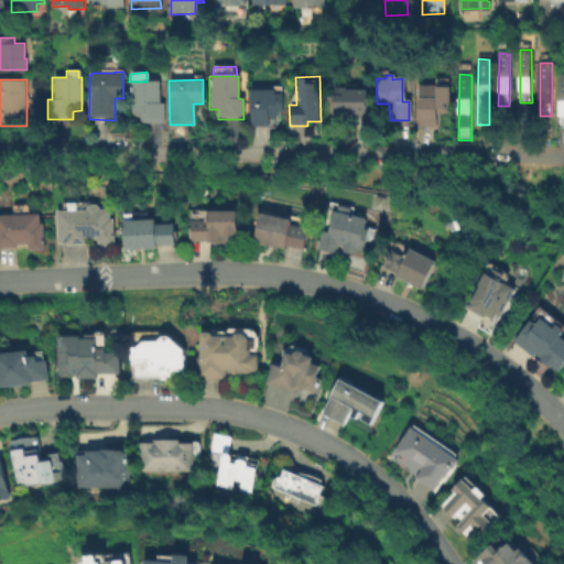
[(147,82),(159,82),(159,104),(163,104),(163,123),(139,123),(138,115),(130,115),(130,82),(147,82)]
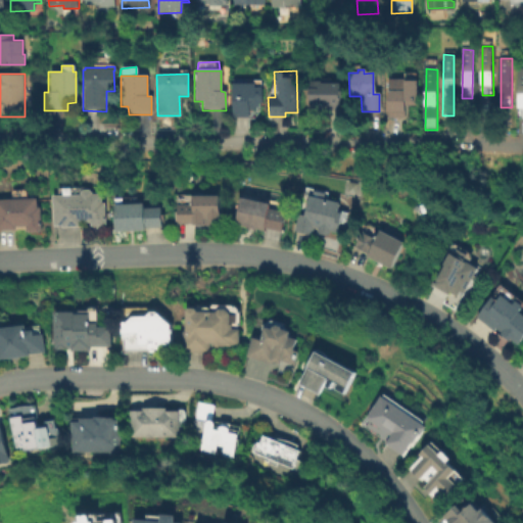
[(317,81),(317,84),(335,83),(336,109),(326,110),(326,107),(321,107),(321,105),(305,105),(305,82),(317,81)]
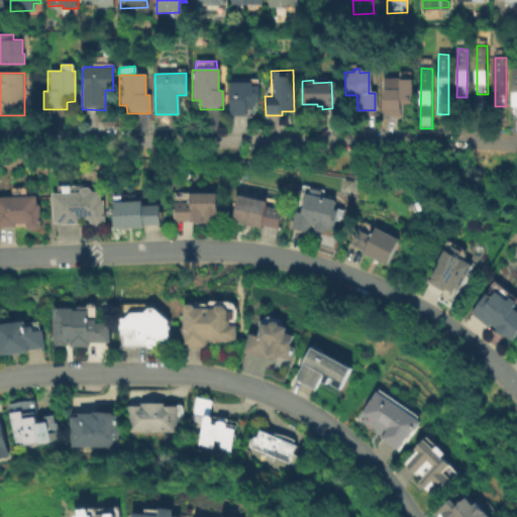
[(411,80),(411,105),(399,105),(399,117),(382,118),(382,96),(384,96),(384,80),(411,80)]
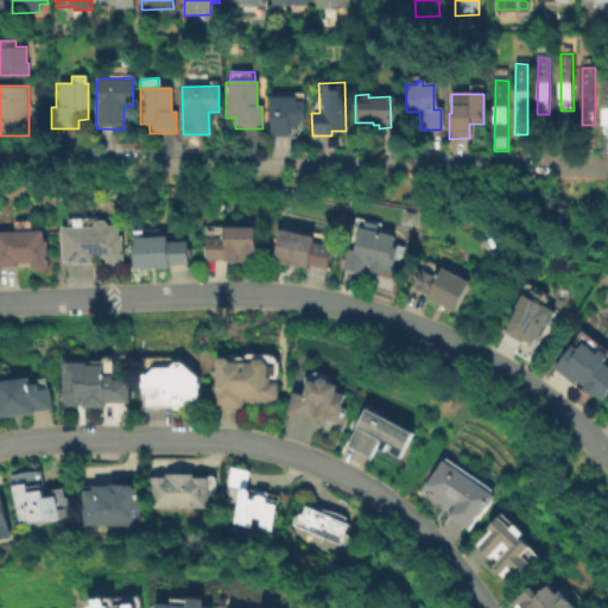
[(297,95),(297,100),(305,100),(305,119),(301,120),(301,122),(297,122),(297,127),(289,127),(289,134),(271,135),(270,96),(297,95)]
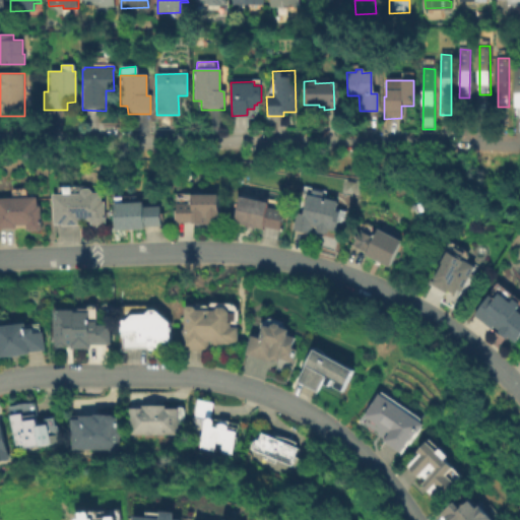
[(297,230),(300,212),(303,213),(309,187),(329,191),(328,198),(340,200),(338,210),(343,211),(339,233),(331,231),(330,234),(328,233),(328,235),(321,233),(322,231),(319,231),(320,226),(316,226),(314,234),(297,230)]
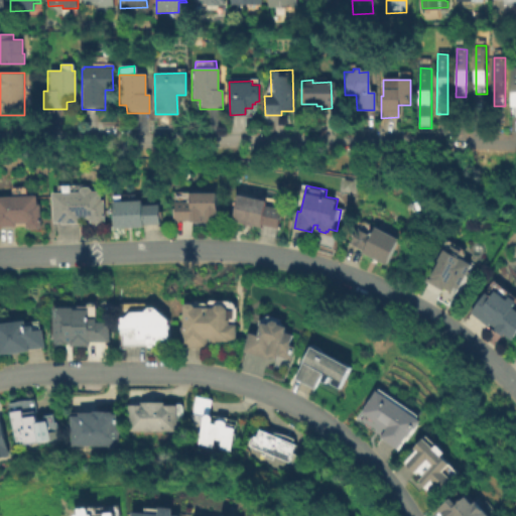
[(53,223),(53,192),(81,191),(81,189),(82,186),(90,186),(93,188),(94,190),(101,190),(102,199),(105,199),(106,224),(104,224),(104,225),(93,226),(93,224),(91,224),(91,219),(82,219),(82,224),(63,224),(63,223),(53,223)]
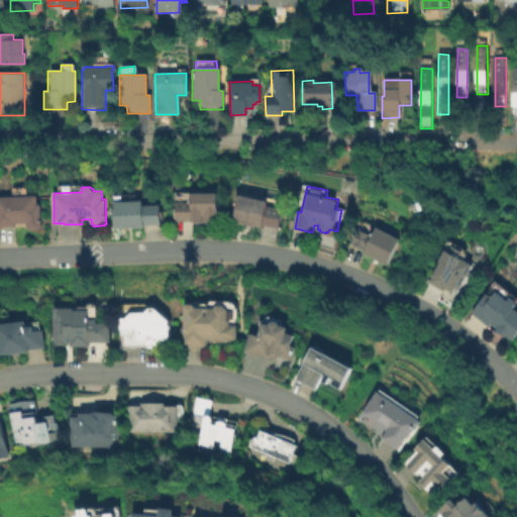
[(177,220),(178,202),(194,202),(193,193),(220,193),(220,221),(191,221),(191,220),(177,220)]
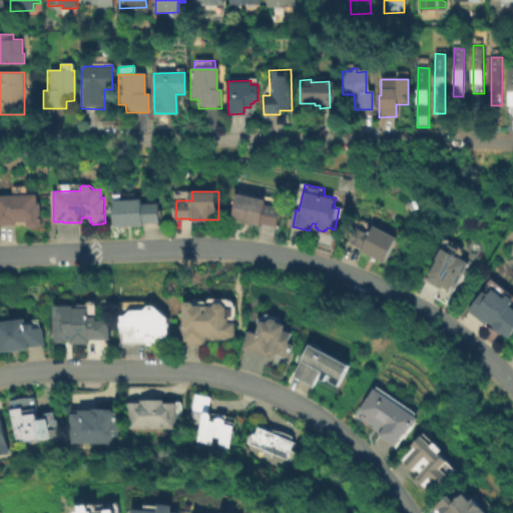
[(0,224),(0,193),(36,193),(37,202),(39,202),(40,224),(36,226),(36,227),(26,227),(26,226),(24,226),(24,221),(14,221),(14,224),(0,224)]
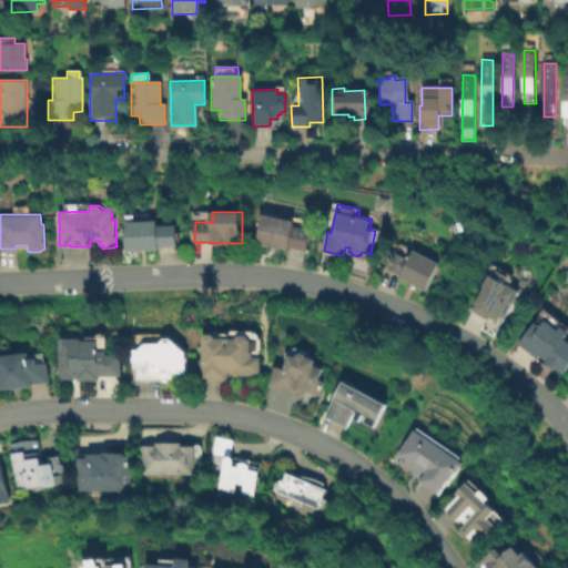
[(279,249),(277,249),(267,246),(269,245),(257,243),(262,214),(295,221),(294,226),(312,230),(307,251),(290,247),(288,251),(279,249)]
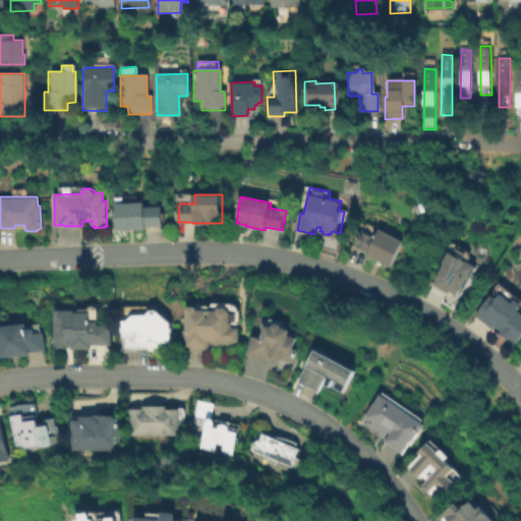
[(118,229),(117,203),(146,203),(147,205),(162,205),(163,226),(147,226),(148,229),(118,229)]
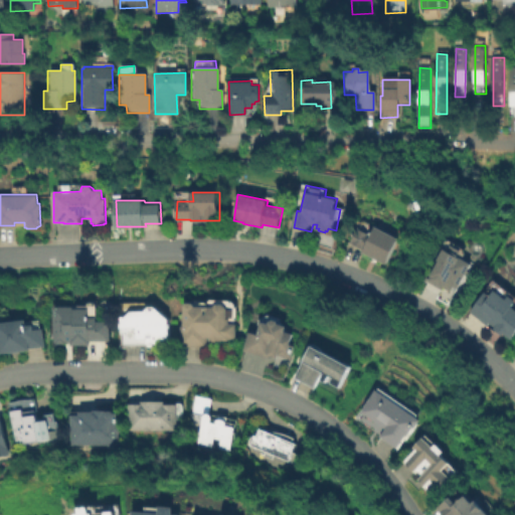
[(353,242),(362,226),(374,233),(378,226),(402,238),(389,265),(366,252),(367,249),(353,242)]
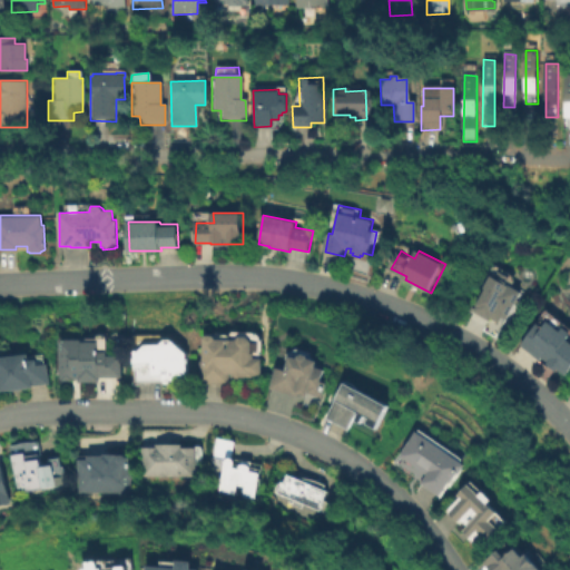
[(511,321),(507,317),(503,323),(493,318),(492,321),(475,311),(497,277),(492,275),(497,267),(501,266),(519,276),(520,282),(517,287),(527,293),(511,321)]
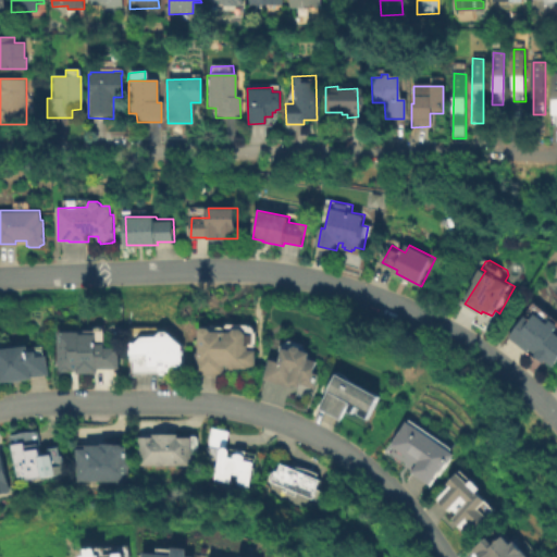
[(527,318),(536,305),(556,320),(556,367),(555,370),(547,363),(546,366),(536,358),(537,356),(532,351),(530,355),(511,339),(525,317),(527,318)]
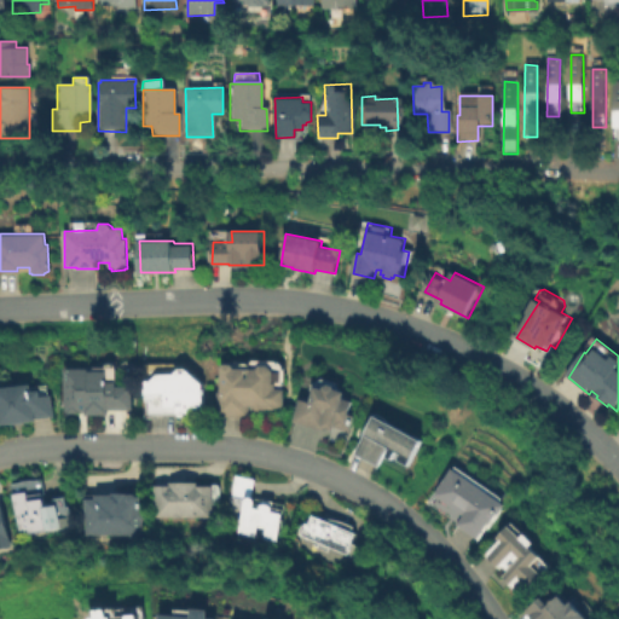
[(231,365),(231,363),(232,362),(241,363),(242,364),(248,364),(250,365),(250,369),(252,369),(252,362),(253,360),(278,362),(287,369),(285,409),(277,409),(277,410),(267,410),(267,412),(255,412),(254,406),(252,406),(252,417),(219,417),(219,392),(223,393),(224,369),(227,365),(231,365)]
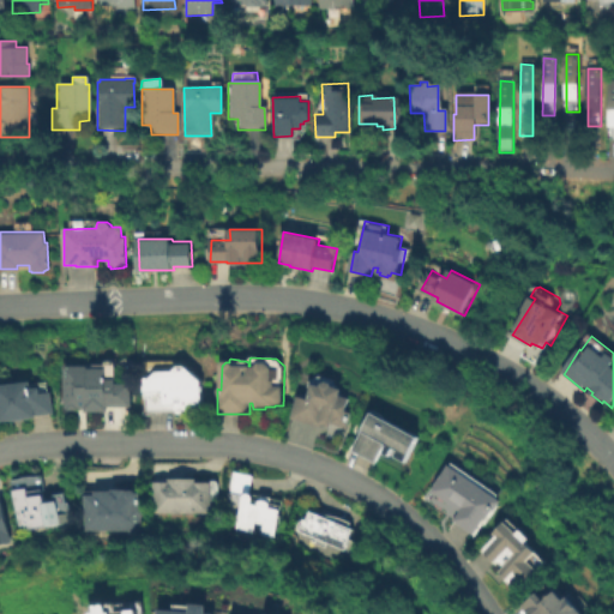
[(82,367),(83,367),(83,363),(84,362),(90,362),(92,363),(98,363),(98,362),(101,360),(109,360),(112,362),(112,383),(126,383),(127,405),(103,405),(104,411),(82,411),(82,408),(76,408),(76,410),(64,410),(64,408),(61,408),(56,365),(82,365),(82,367)]
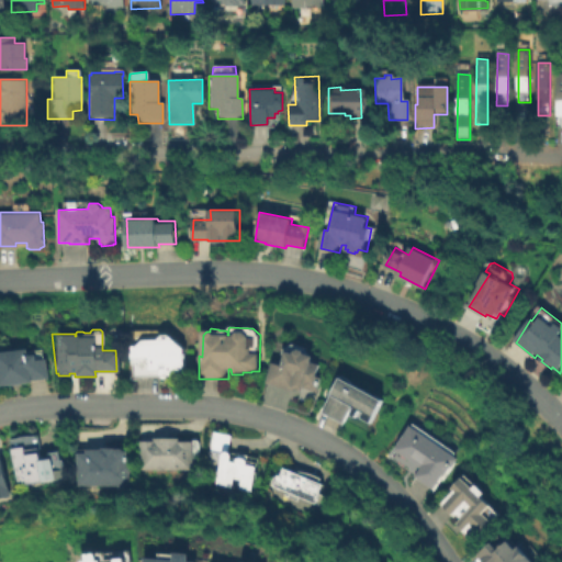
[(132,346),(133,346),(132,330),(159,329),(165,335),(168,335),(184,349),(186,370),(177,371),(176,373),(169,375),(168,378),(166,379),(165,379),(163,378),(161,377),(161,374),(136,377),(135,364),(132,364),(131,359),(128,359),(128,348),(130,346),(132,346)]
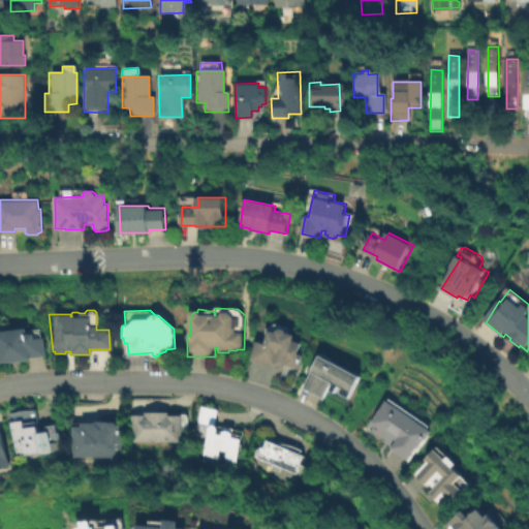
[(252,362),(258,343),(262,344),(267,329),(277,323),(289,328),(292,335),(299,337),(297,342),(304,344),(301,355),(305,356),(301,370),(286,366),(285,369),(278,366),(278,369),(252,362)]
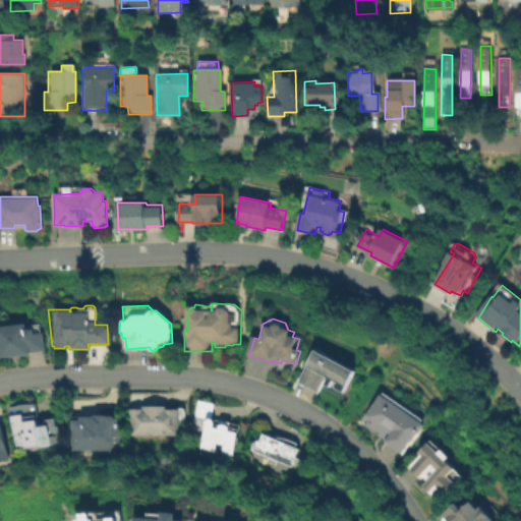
[(25,330),(35,329),(36,334),(43,334),(44,350),(31,352),(31,354),(20,355),(20,356),(10,357),(10,356),(0,357),(0,327),(24,325),(25,330)]
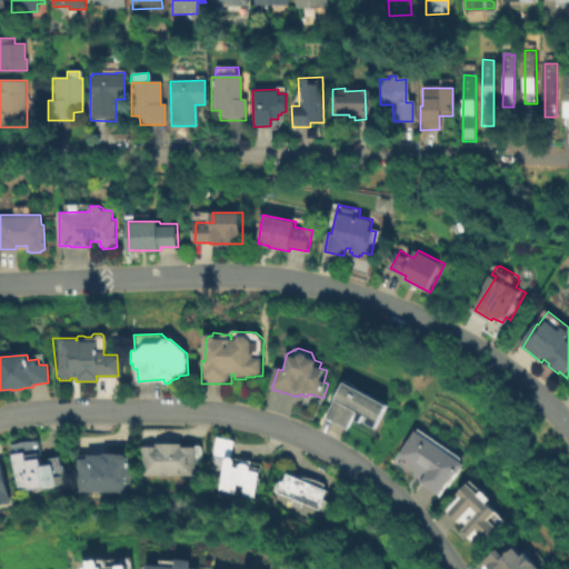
[(350,430),(328,418),(336,402),(333,400),(342,383),(345,385),(346,381),(352,382),(355,385),(357,387),(358,388),(357,390),(379,402),(381,402),(386,403),(388,406),(388,407),(389,408),(377,430),(365,423),(357,423),(353,430),(350,430)]
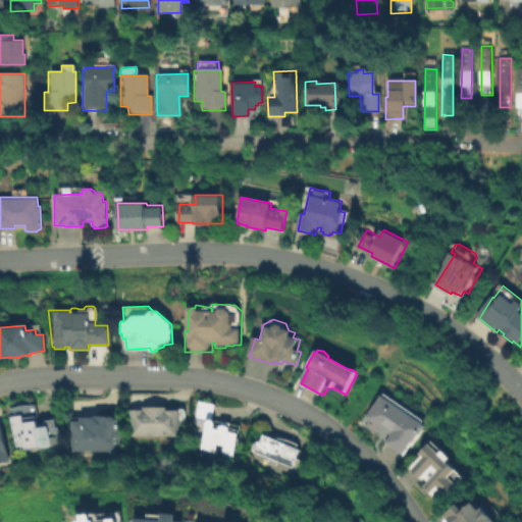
[(362,425),(387,390),(426,417),(425,420),(430,423),(417,442),(413,441),(404,453),(362,425)]
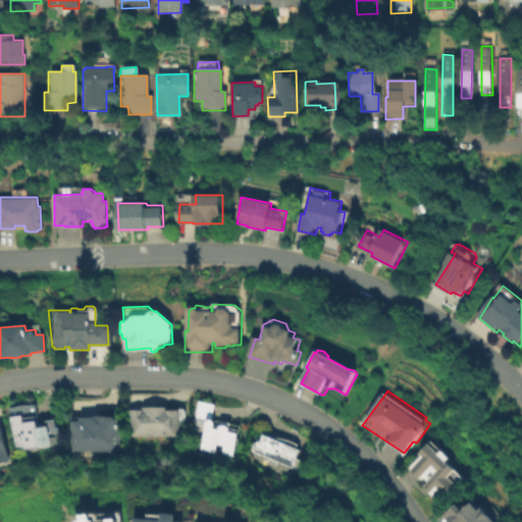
[(194,418),(196,401),(214,404),(212,419),(239,425),(231,457),(218,454),(219,446),(213,444),(212,453),(198,450),(201,422),(202,420),(203,419),(194,418)]
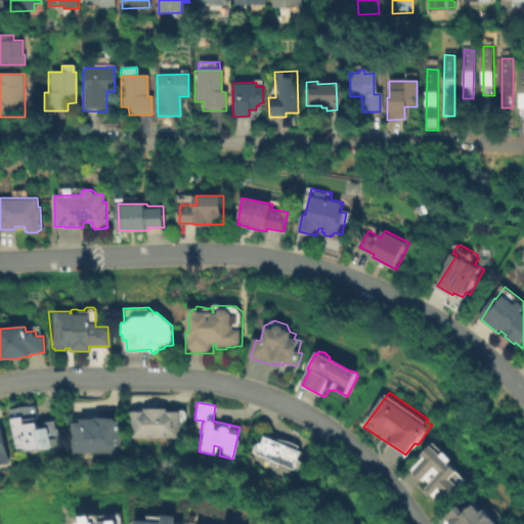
[(6,409),(34,404),(37,422),(54,420),(58,445),(13,452),(5,418),(8,418),(6,409)]
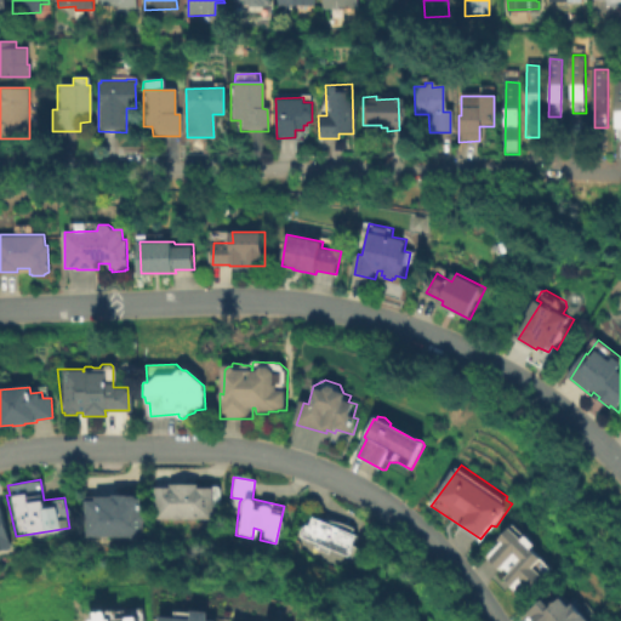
[(208,488),(209,489),(210,485),(216,485),(220,489),(221,499),(217,501),(215,502),(215,511),(210,511),(211,520),(154,519),(151,488),(165,486),(165,484),(194,484),(197,488),(208,488)]
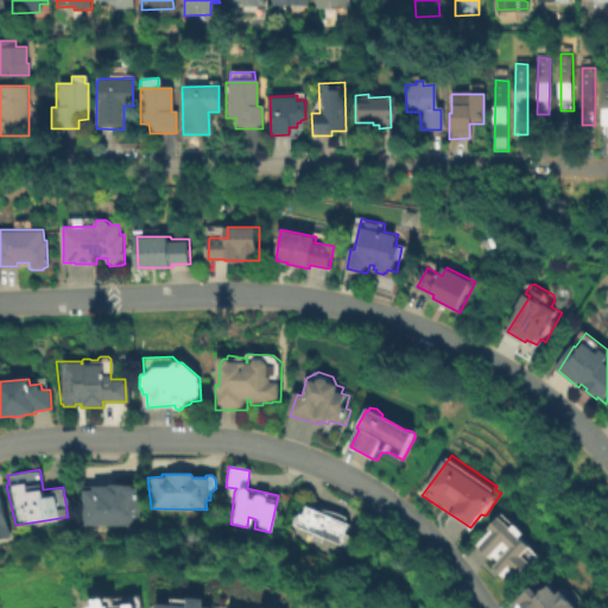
[(124,482),(124,483),(127,482),(131,482),(137,483),(137,485),(138,499),(141,498),(141,508),(139,508),(139,524),(83,524),(82,487),(84,487),(83,483),(107,483),(107,482),(124,482)]
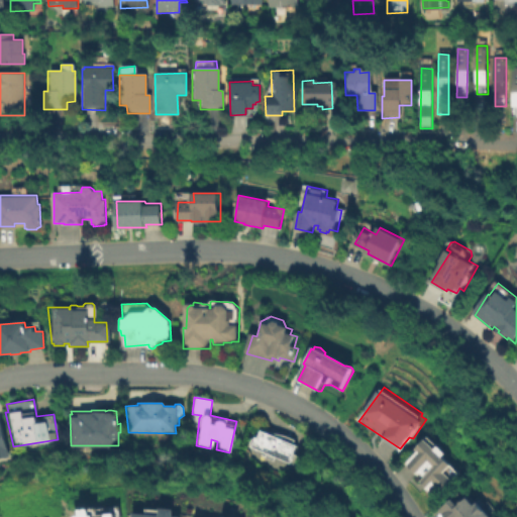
[(0,418),(1,418),(9,456),(0,458),(0,418)]
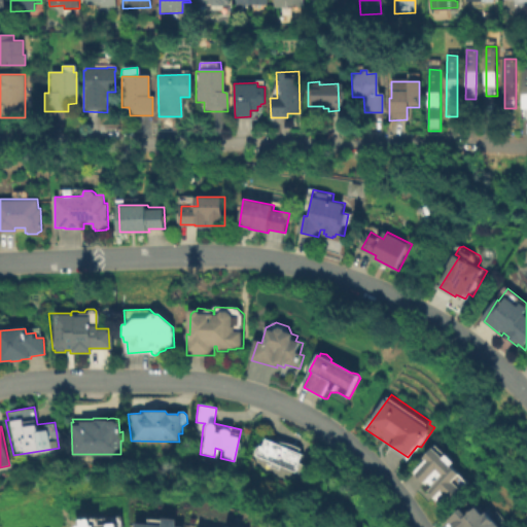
[(259,446),(261,438),(267,438),(273,442),(274,441),(284,443),(299,448),(297,454),(301,454),(297,463),(302,465),(297,473),(292,471),(290,472),(278,466),(276,470),(267,465),(268,462),(251,456),(253,452),(251,452),(253,446),(255,447),(256,445),(259,446)]
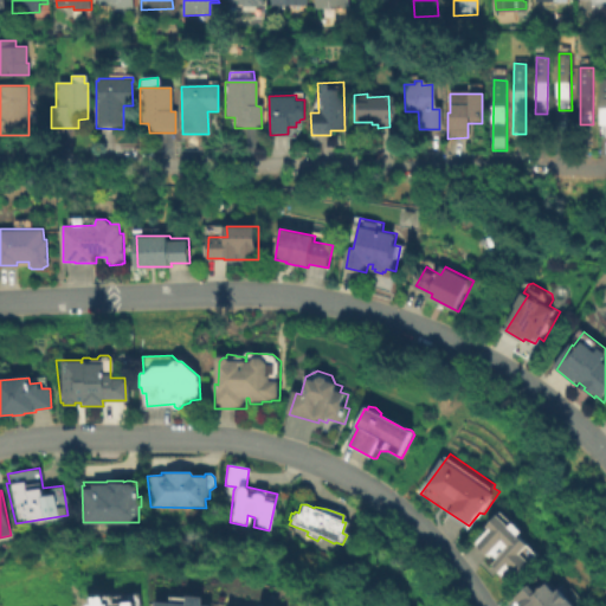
[(477,541),(490,526),(488,523),(501,509),(514,521),(515,520),(524,528),(521,532),(542,552),(514,581),(502,571),(503,569),(496,562),(501,556),(497,552),(494,555),(477,541)]
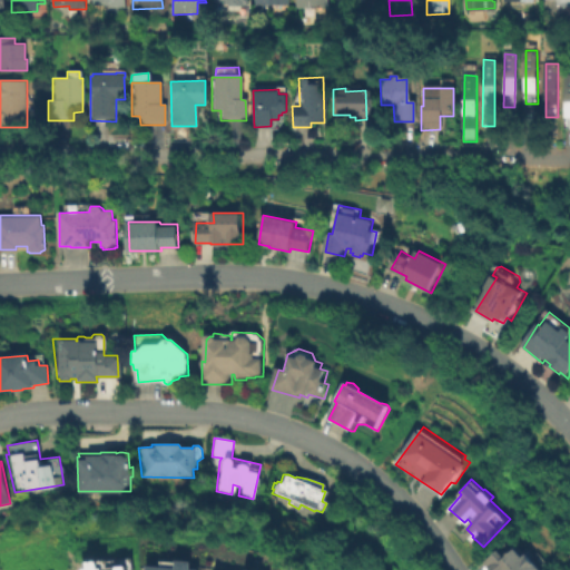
[(493,569),(485,560),(503,546),(510,553),(521,546),(527,551),(531,548),(548,569),(493,569)]
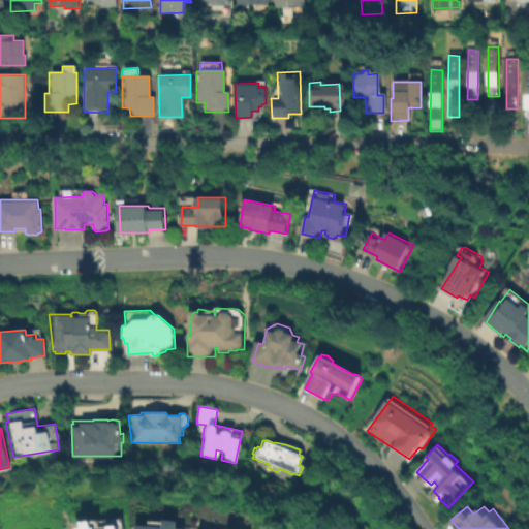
[(137,528),(138,523),(164,526),(166,517),(179,519),(179,526),(186,527),(185,528),(137,528)]
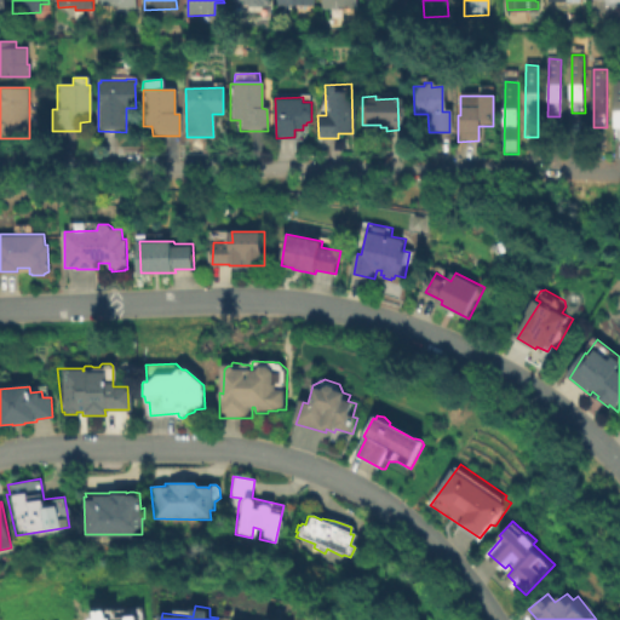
[(78,619),(84,619),(82,612),(116,608),(116,610),(141,607),(141,619),(78,619)]
